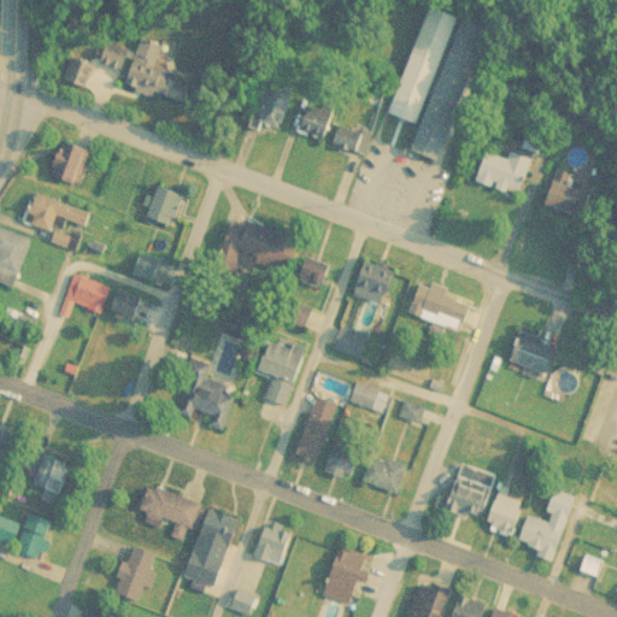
[(415,123),(454,17),(428,6),(387,112),(415,123)]
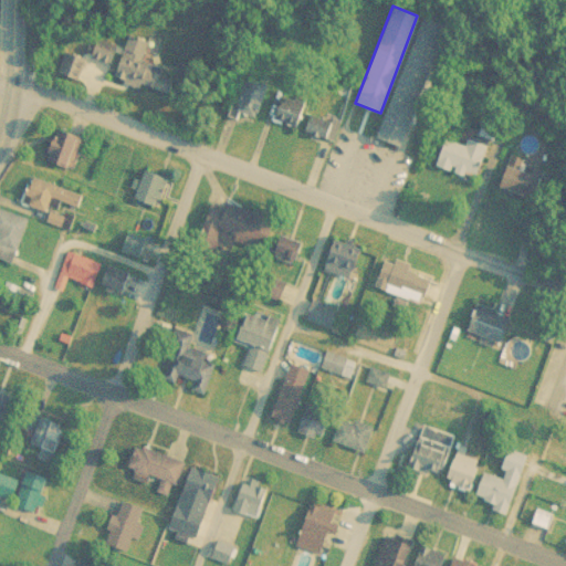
[(444,25),(419,17),(381,139),(407,147),(444,25)]
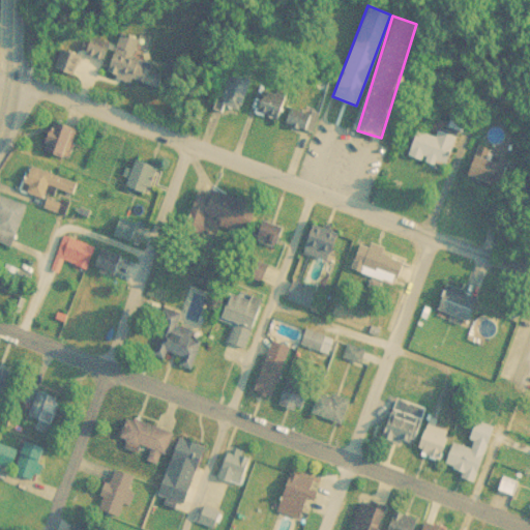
[(85,57),(108,63),(105,75),(159,90),(165,71),(135,63),(141,40),(119,34),(115,49),(90,41),(85,57)]
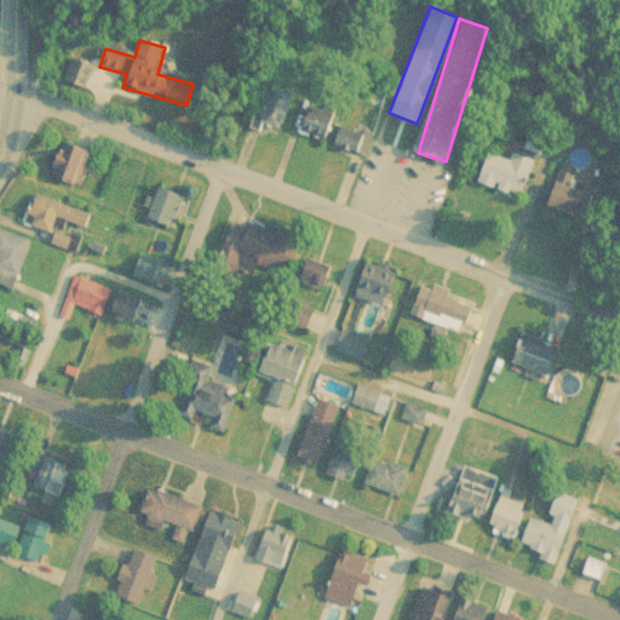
[(63,80),(86,89),(95,67),(70,58),(63,80)]
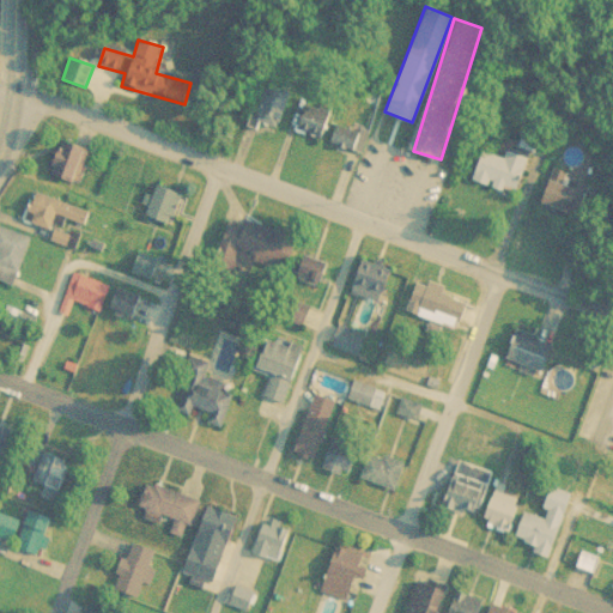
[(303,90),(313,92),(315,84),(305,82),(303,90)]
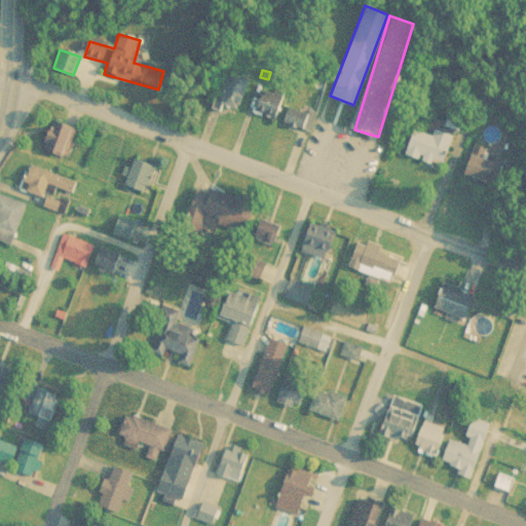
[(217,103),(237,110),(250,79),(228,72),(217,103)]
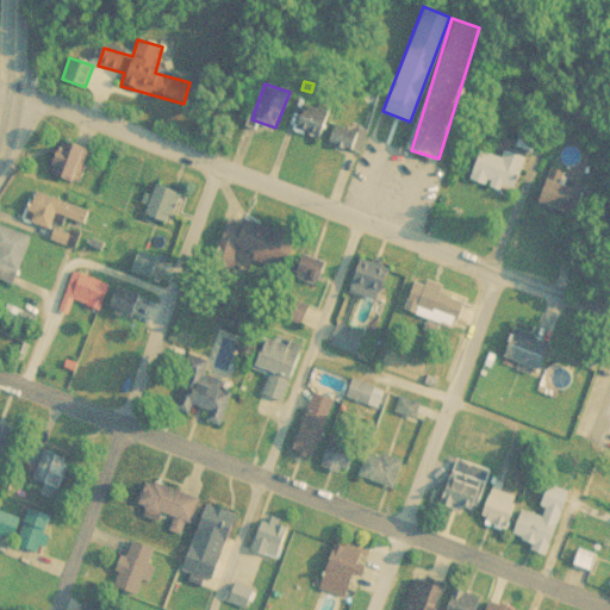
[(331,114),(304,104),(293,129),(321,139),(331,114)]
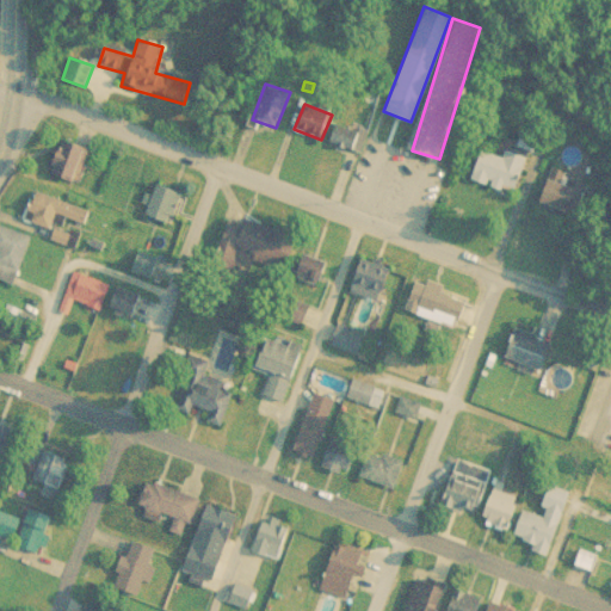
[(366,137),(335,124),(328,141),(359,154),(366,137)]
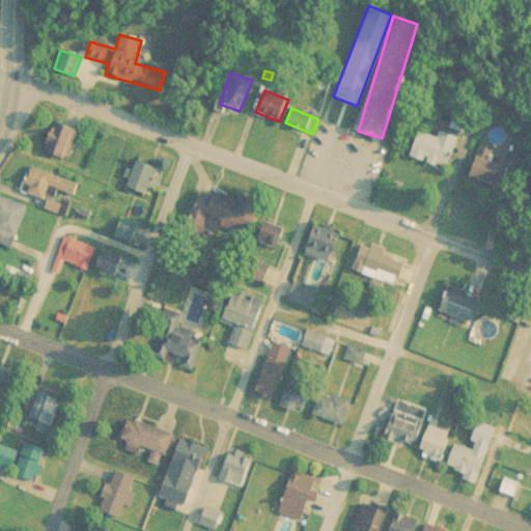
[(78,130),(54,122),(44,151),(67,159),(78,130)]
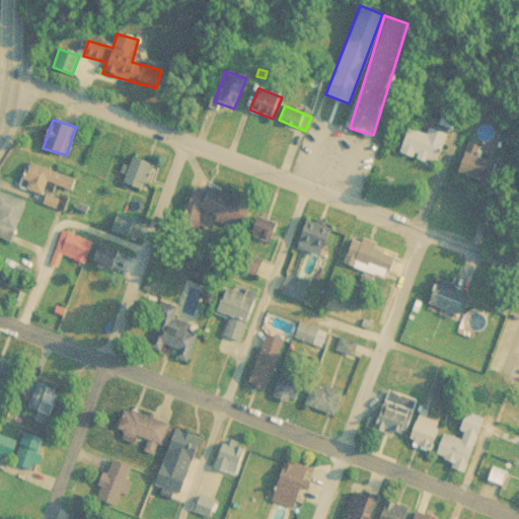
[(443,130),(410,133),(412,158),(445,155),(443,130)]
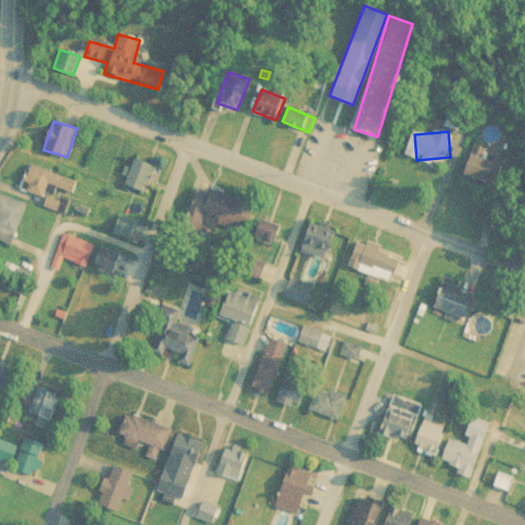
[(491,189),(501,166),(474,154),(463,177),(491,189)]
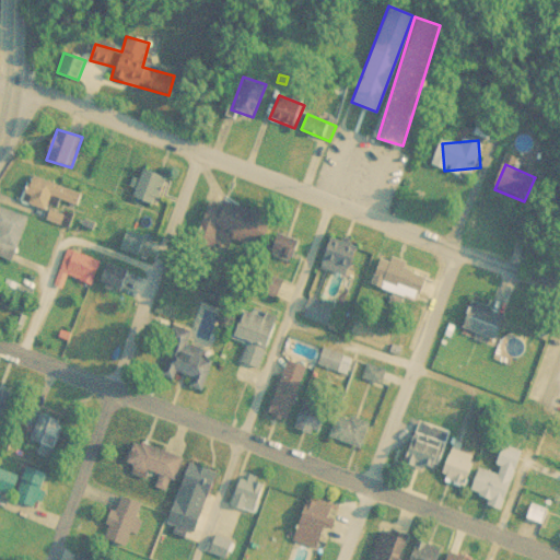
[(132,197),(155,207),(168,178),(146,168),(132,197)]
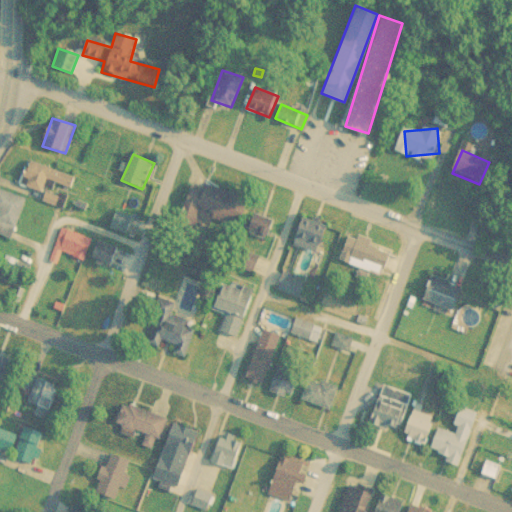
[(43,193),(47,181),(72,189),(75,177),(32,163),(24,188),(43,193)]
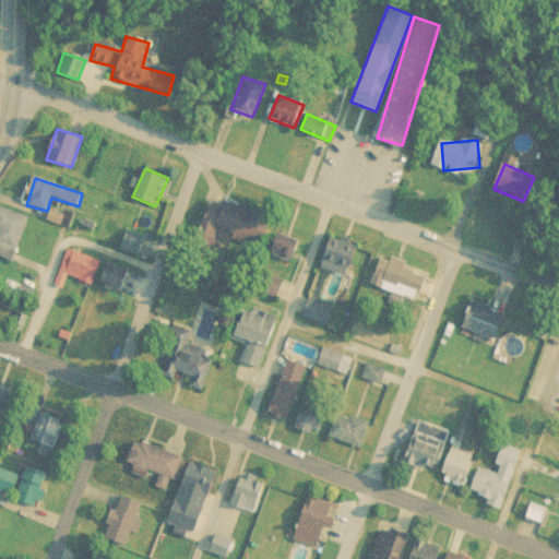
[(262,249),(271,213),(225,201),(223,207),(210,204),(202,235),(262,249)]
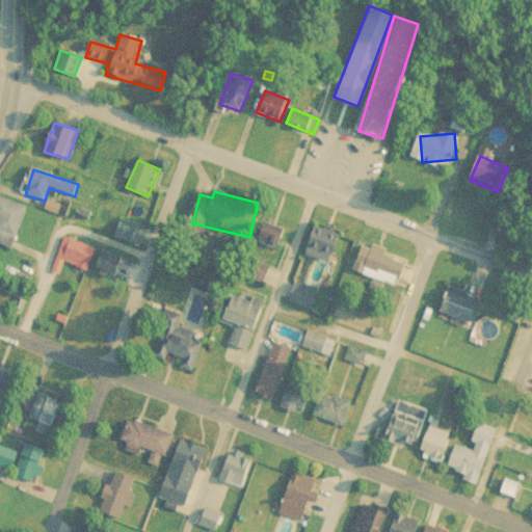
[(0,221),(1,222),(0,225),(0,244),(11,249),(26,207),(0,197),(0,221)]
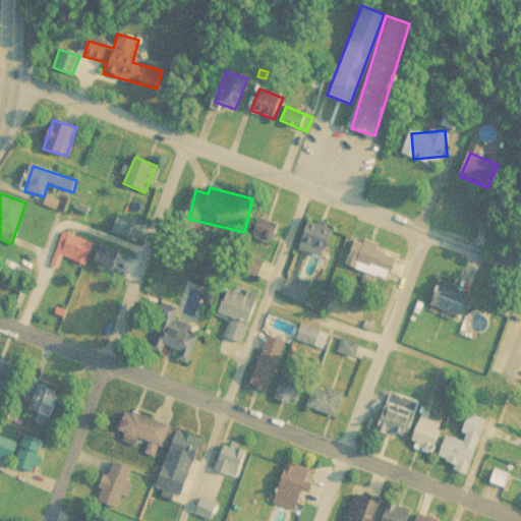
[(64,201),(47,195),(44,205),(60,211),(64,201)]
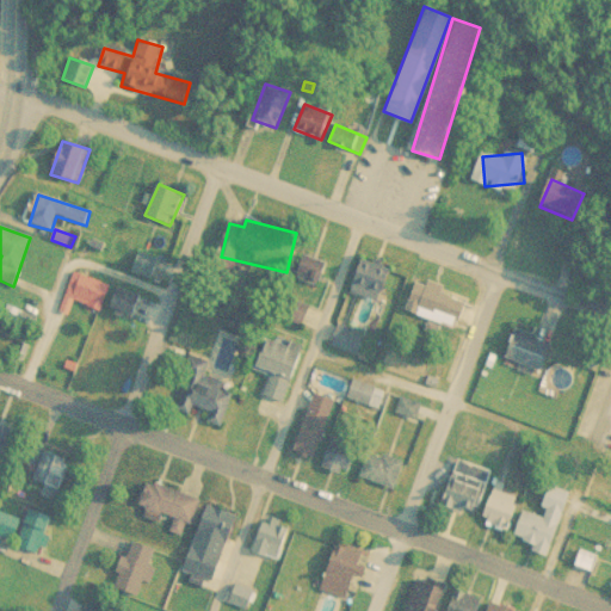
[(150,277),(155,260),(140,255),(135,271),(150,277)]
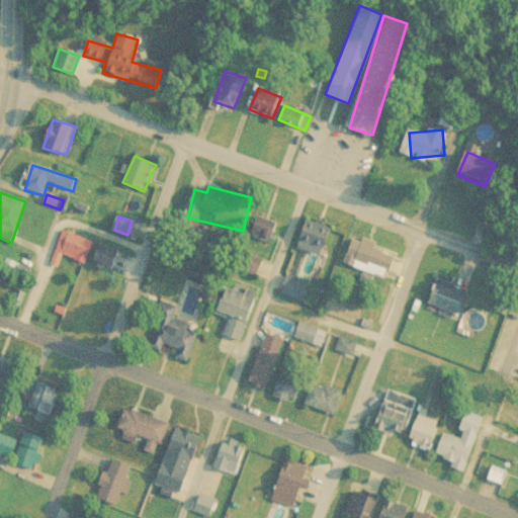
[(249,237),(271,245),(279,224),(257,217),(249,237)]
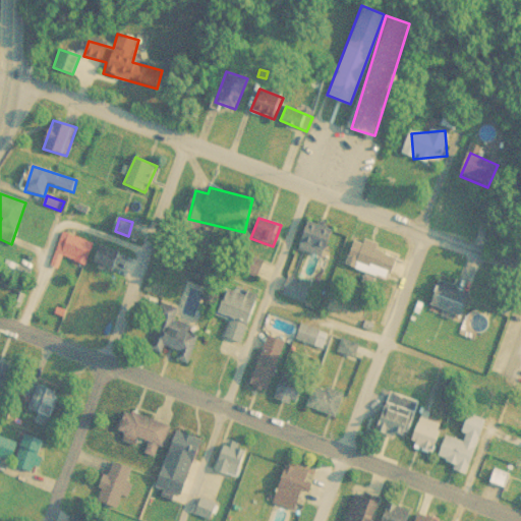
[(331,238),(307,230),(300,250),(323,258),(331,238)]
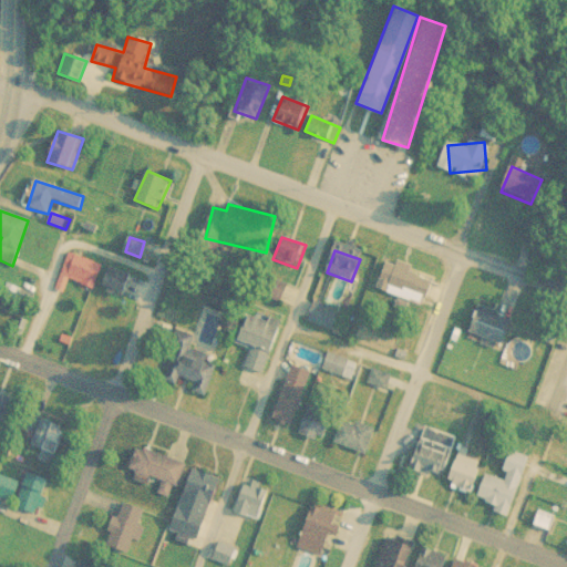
[(93,289),(102,266),(69,254),(60,276),(93,289)]
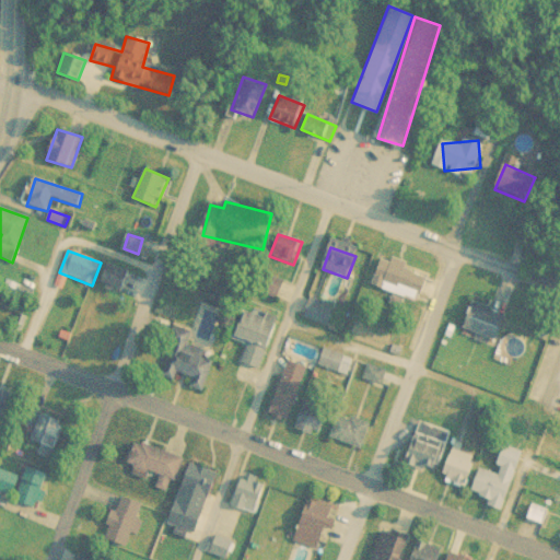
[(430,272),(381,257),(372,286),(421,301),(430,272)]
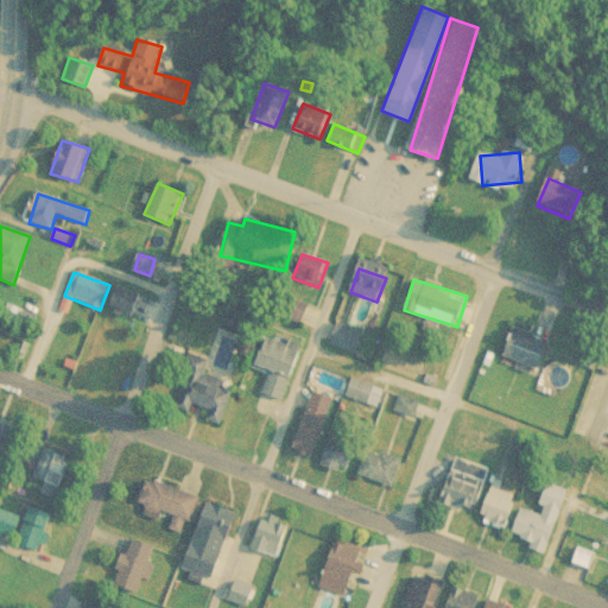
[(107,305),(131,317),(141,297),(118,285),(107,305)]
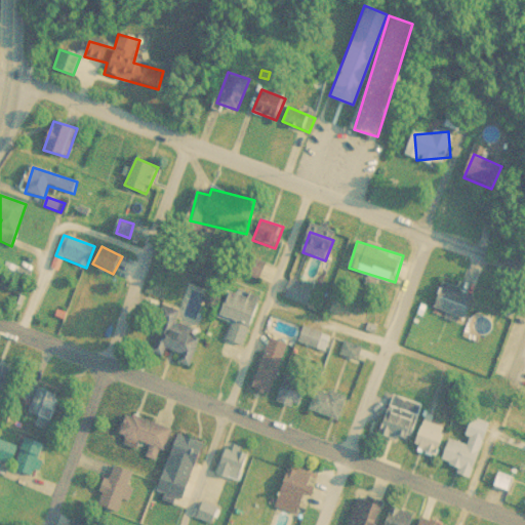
[(306,307),(314,290),(292,280),(284,296),(306,307)]
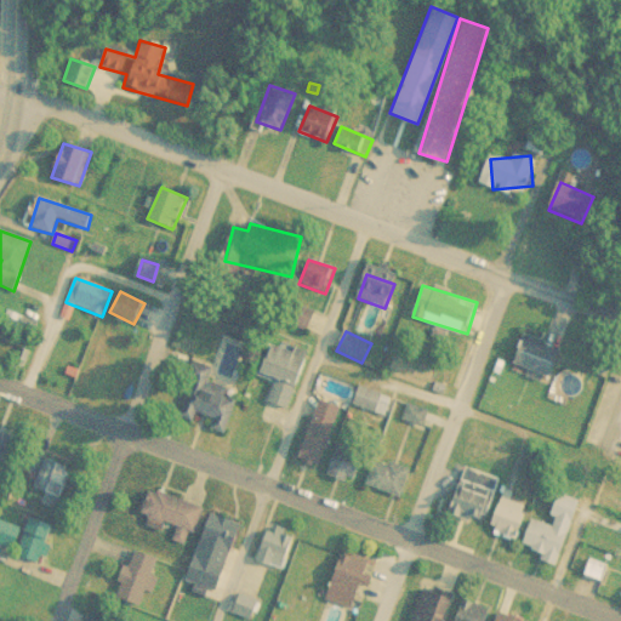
[(563,352),(528,335),(514,363),(551,380),(563,352)]
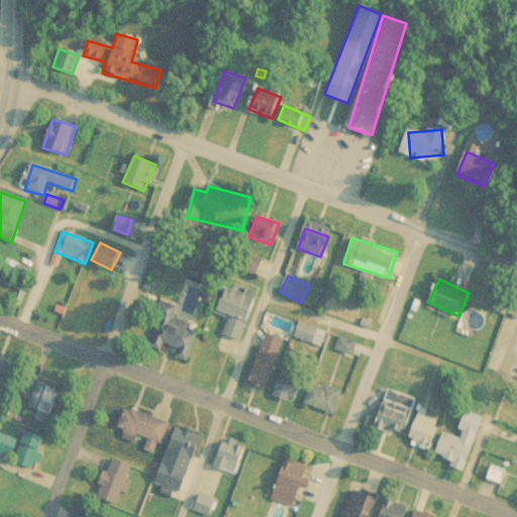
[(211,331),(240,341),(255,296),(225,286),(211,331)]
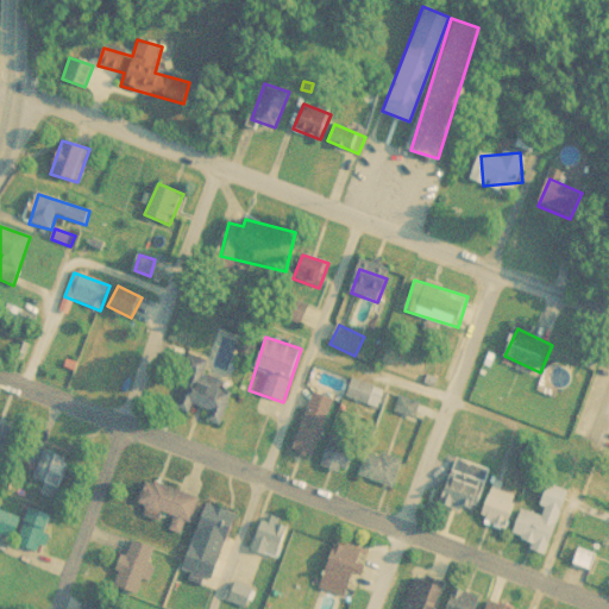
[(219,426),(232,394),(188,378),(179,402),(208,414),(206,421),(219,426)]
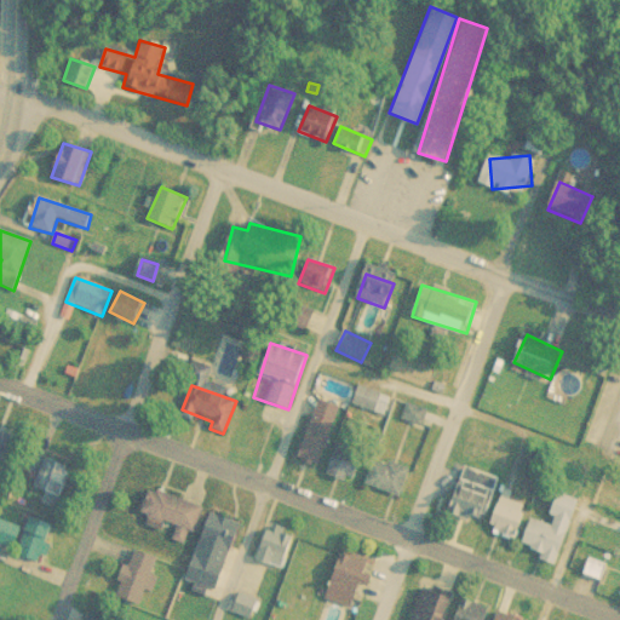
[(383,415),(390,399),(360,386),(352,403),(383,415)]
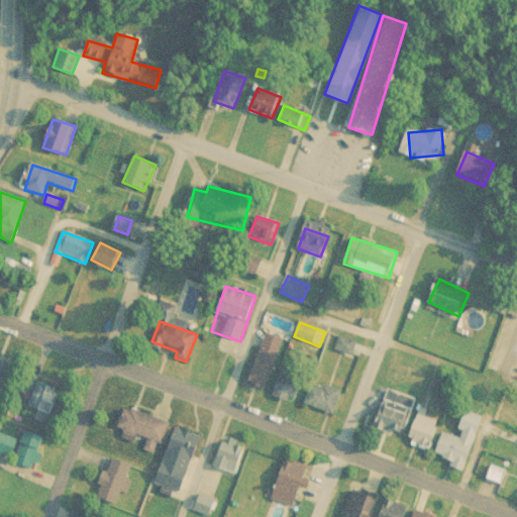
[(266,390),(283,339),(266,333),(248,384),(266,390)]
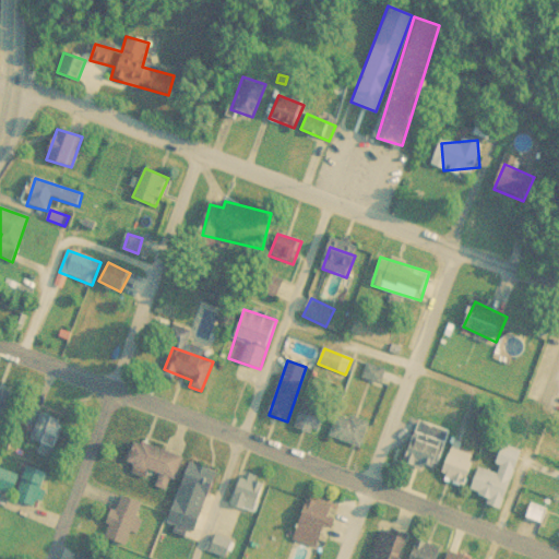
[(0,418),(10,394),(0,390),(0,418)]
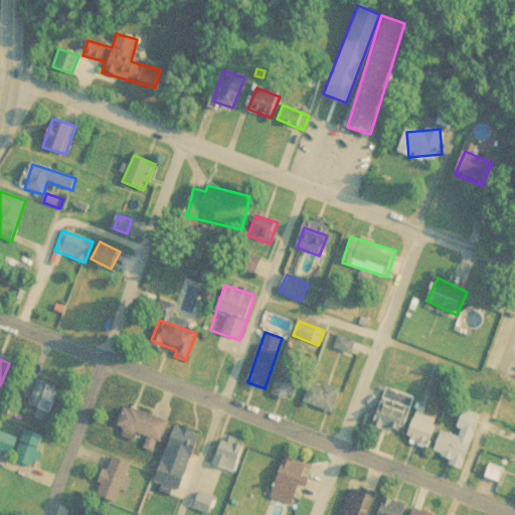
[(271,394),(293,401),(300,377),(279,370),(271,394)]
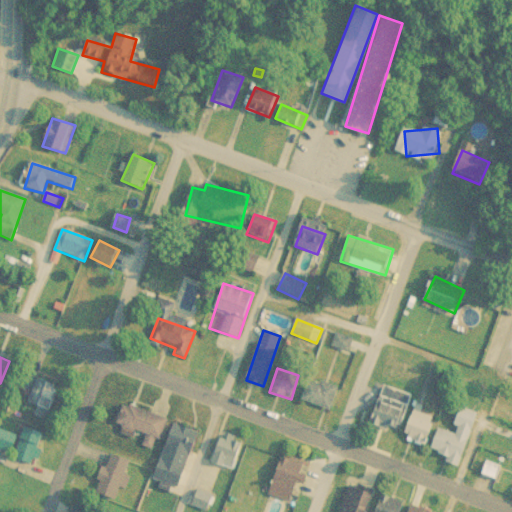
[(301,400),(331,411),(339,387),(309,377),(301,400)]
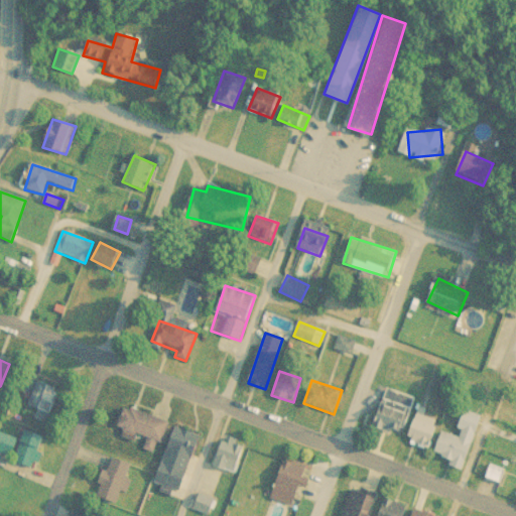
[(46,424),(58,392),(38,384),(26,417),(46,424)]
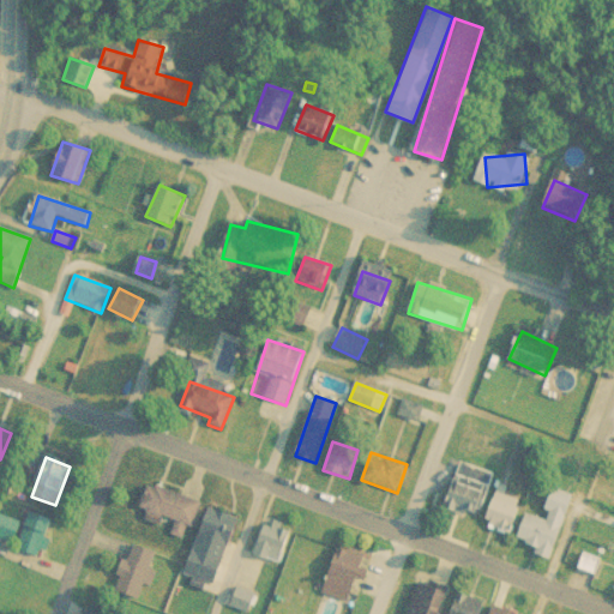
[(475,519),(494,476),(463,463),(444,506),(475,519)]
